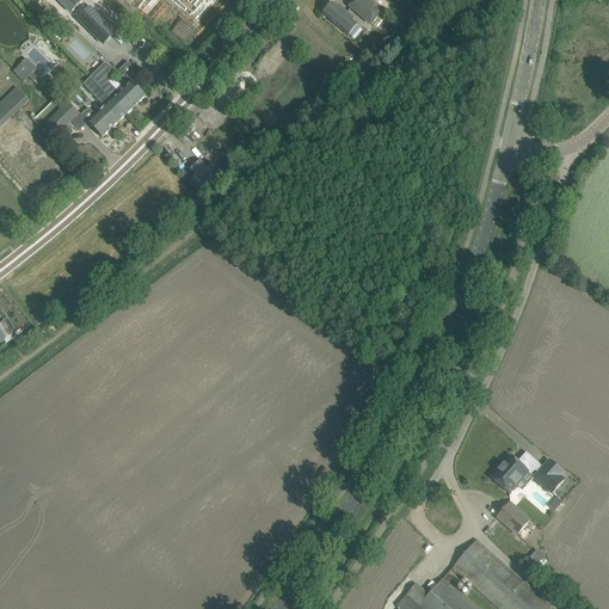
[(67,0),(63,5),(69,11),(77,17),(87,6),(80,0),(67,0)]
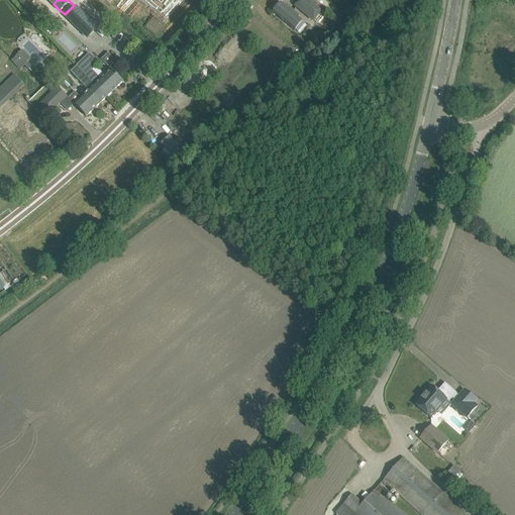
[(297,0),(294,4),(311,18),(320,8),(310,0),(297,0)]
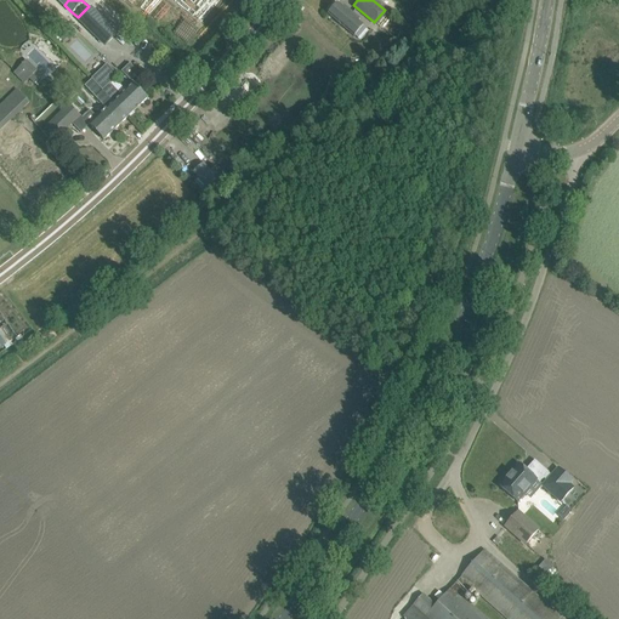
[(342,4),(340,5),(336,1),(327,12),(340,24),(351,34),(361,23),(353,17),(355,15),(351,12),(342,4)]
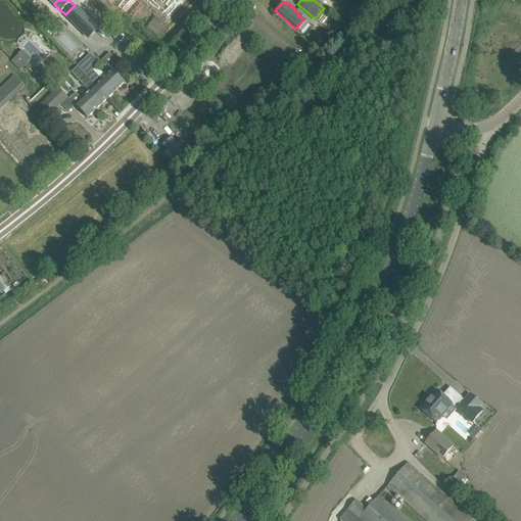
[(87,38),(98,27),(82,10),(81,10),(75,5),(65,14),(64,15),(70,20),(70,21),(87,38)]
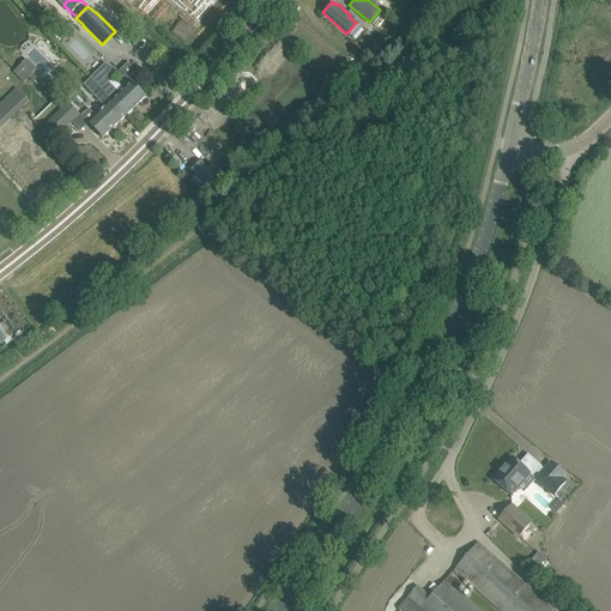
[(50,7),(38,18),(47,26),(59,14),(50,7)]
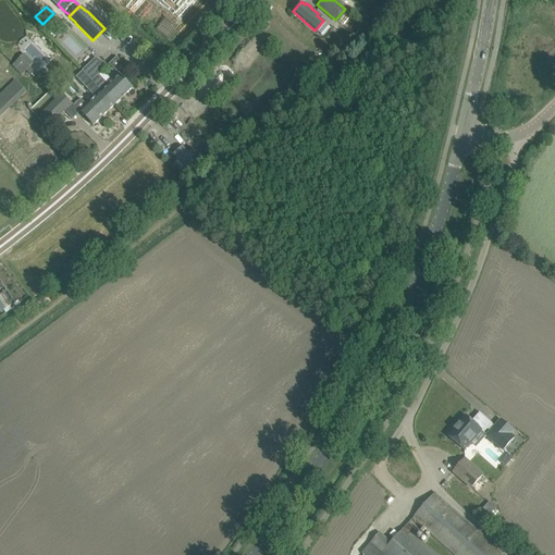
[(20,73),(31,62),(21,53),(11,63),(20,73)]
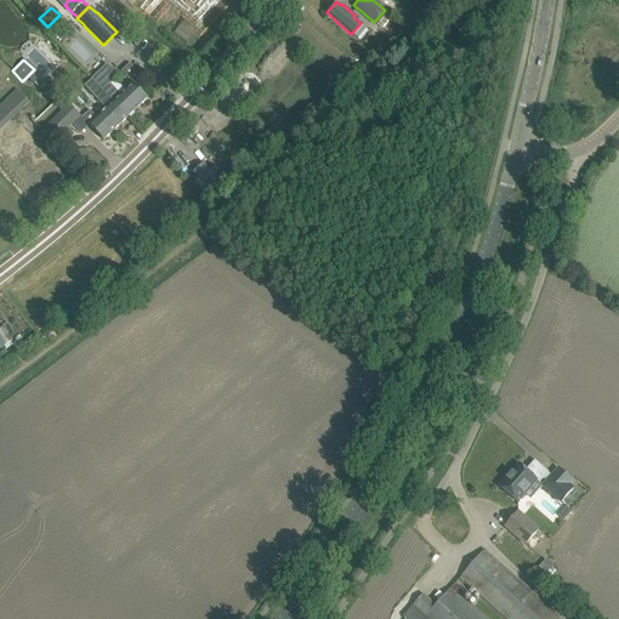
[(118,69),(130,81),(138,74),(126,61),(118,69)]
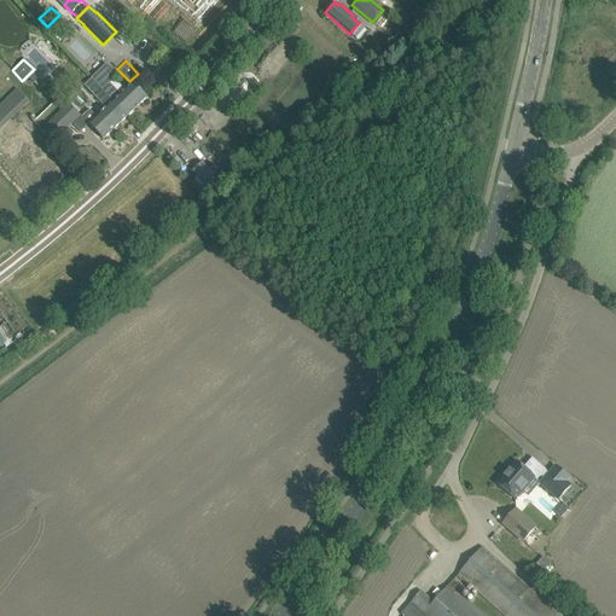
[(118,92),(108,81),(115,74),(104,63),(89,76),(126,115),(145,96),(131,80),(118,92)]
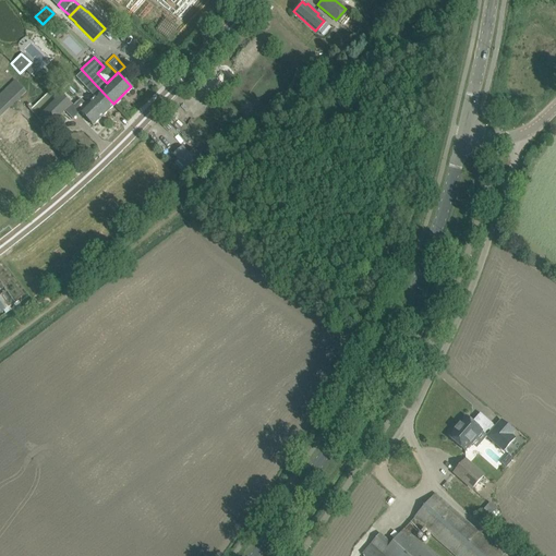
[(92,124),(113,104),(81,69),(73,75),(94,96),(79,110),(92,124)]
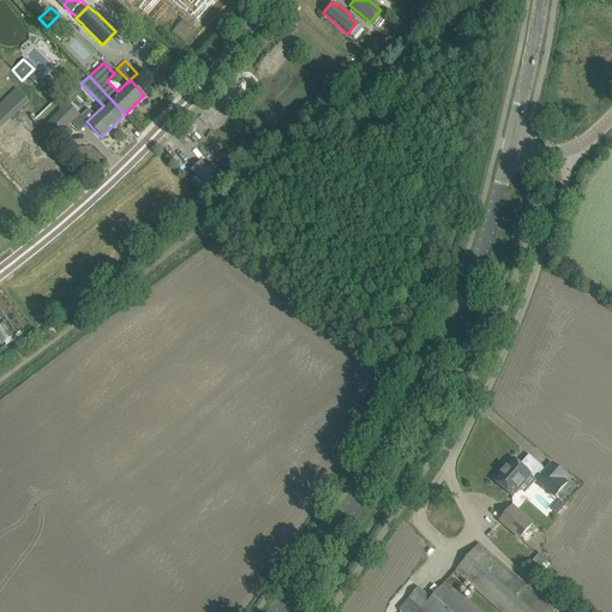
[(0,127),(28,100),(15,85),(0,99),(0,127)]
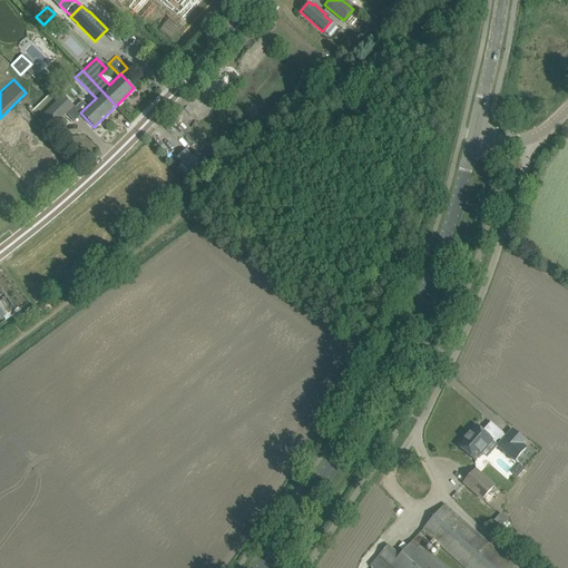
[(80,113),(71,104),(62,95),(37,119),(46,129),(64,111),(72,120),(80,113)]
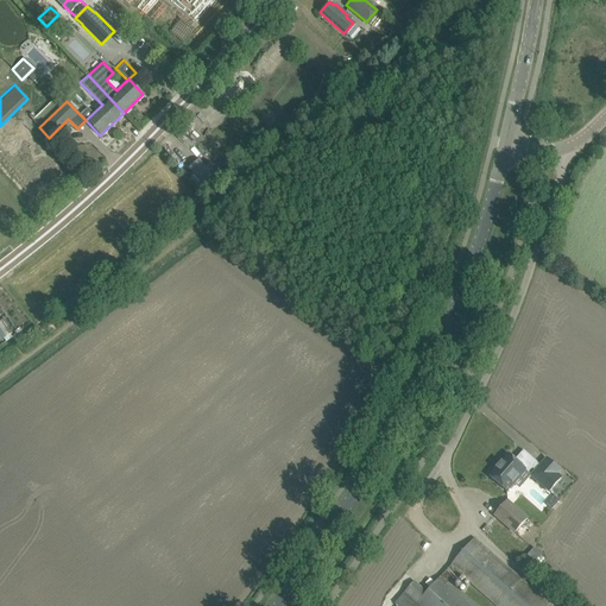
[(267,130),(284,118),(278,111),(263,122),(267,130)]
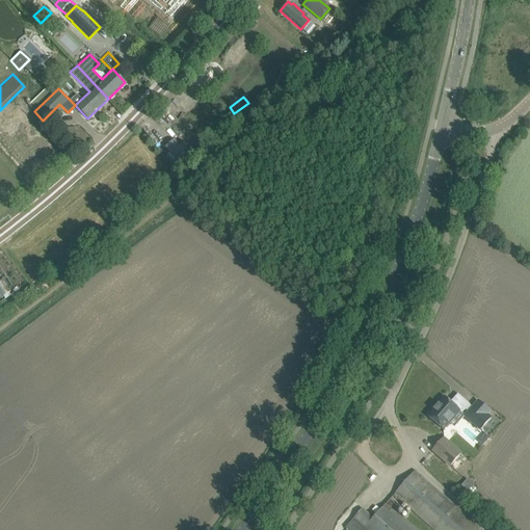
[(174,158),(187,149),(180,139),(175,142),(171,138),(163,143),(174,158)]
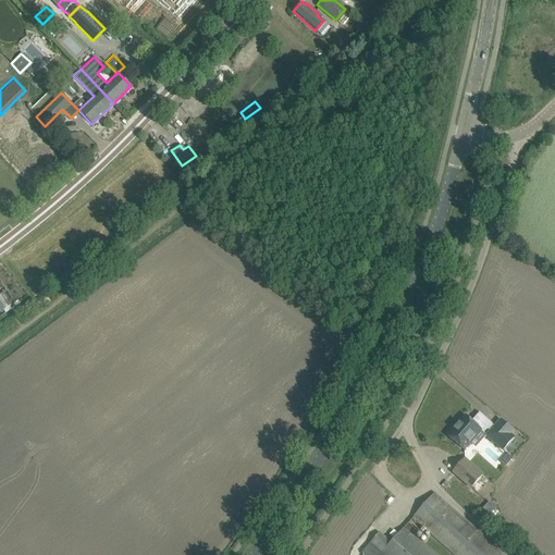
[(446,433),(451,438),(463,448),(463,447),(468,441),(466,439),(477,427),(479,429),(481,431),(490,421),(478,410),(469,419),(464,414),(446,433)]
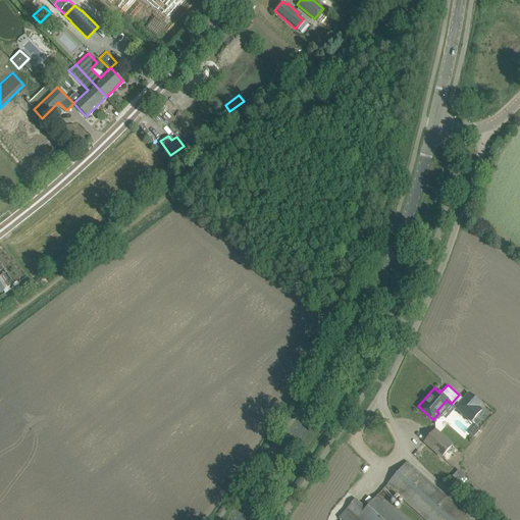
[(479,402),(467,392),(454,407),(469,420),(480,409),(476,405),(479,402)]
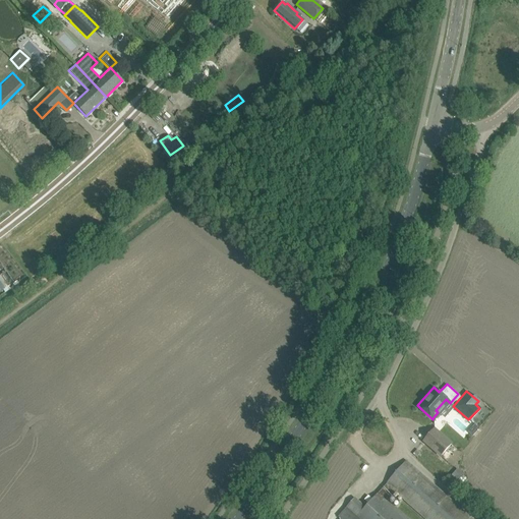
[(450,443),(433,427),(422,440),(439,455),(450,443)]
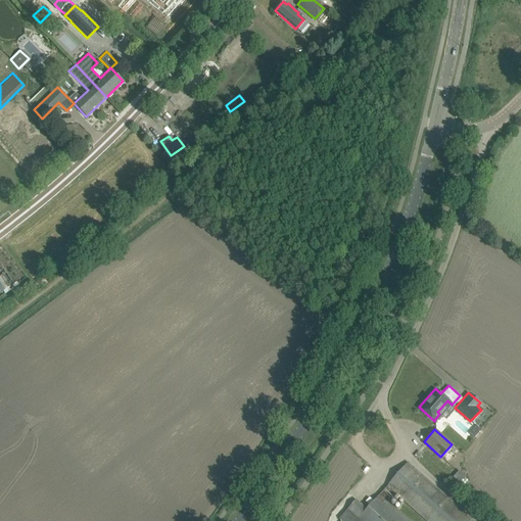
[(458,461),(464,454),(458,448),(453,456),(458,461)]
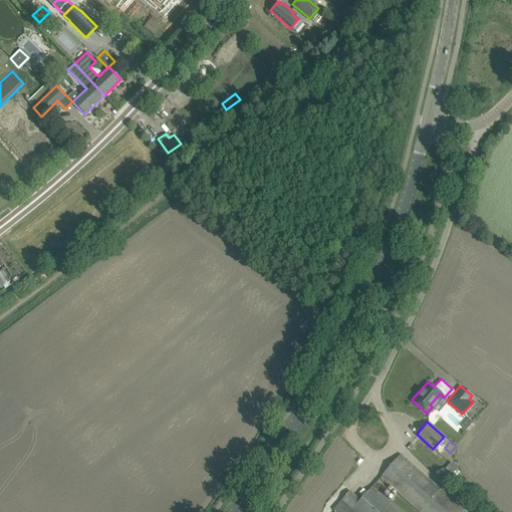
[(402,511),(381,494),(390,485),(420,511),(465,511),(400,454),(358,499),(348,490),(332,508),(335,511),(334,511),(402,511)]
